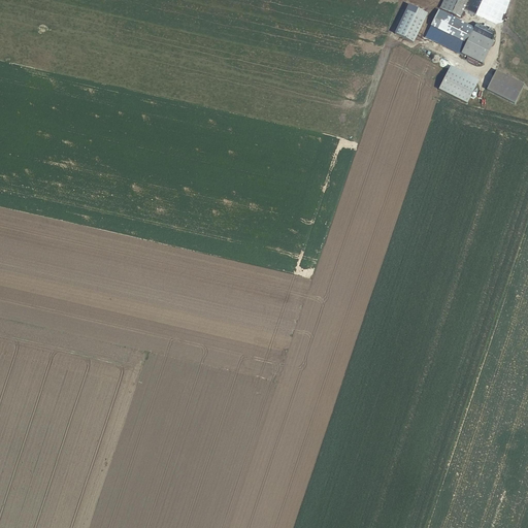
[(442,0),(441,3),(460,13),(466,0),(442,0)]
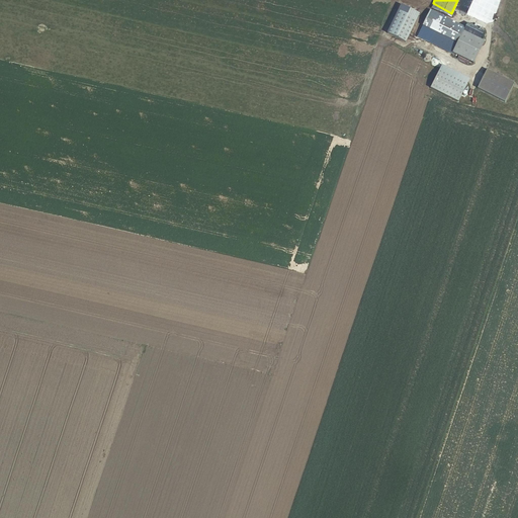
[(400,2),(385,30),(404,39),(418,12),(400,2)]
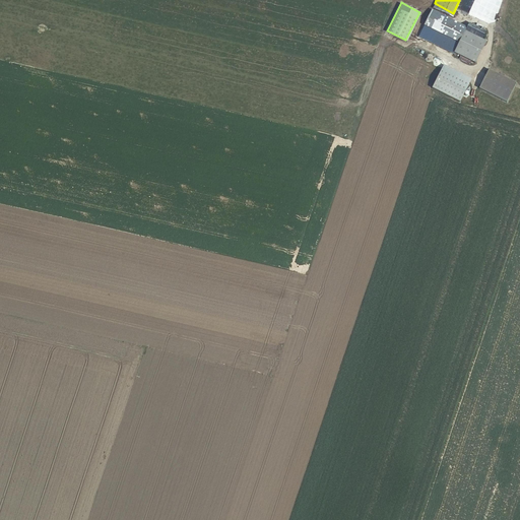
[(462,29),(464,25),(431,7),(428,11),(462,29)]
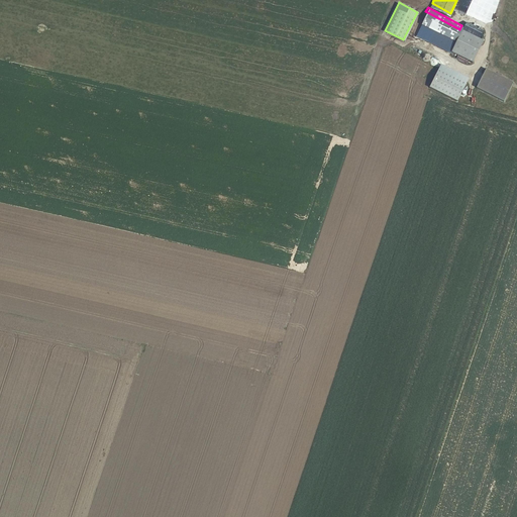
[(419,23),(453,40),(459,29),(425,11),(419,23)]
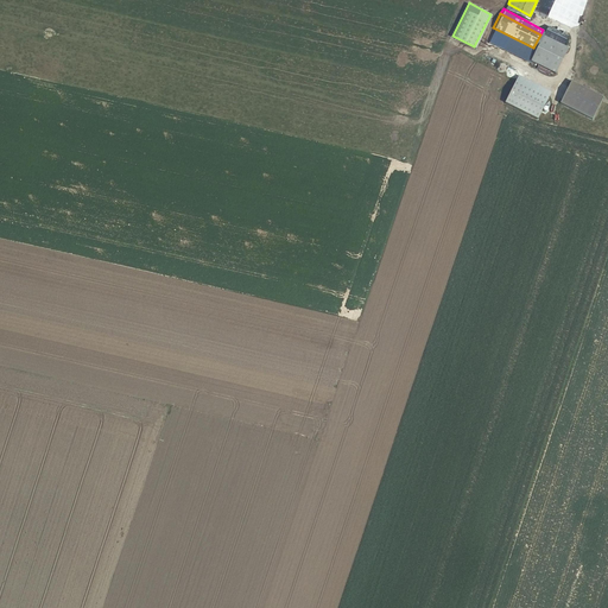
[(527,59),(533,48),(493,27),(487,40),(526,61),(527,59)]
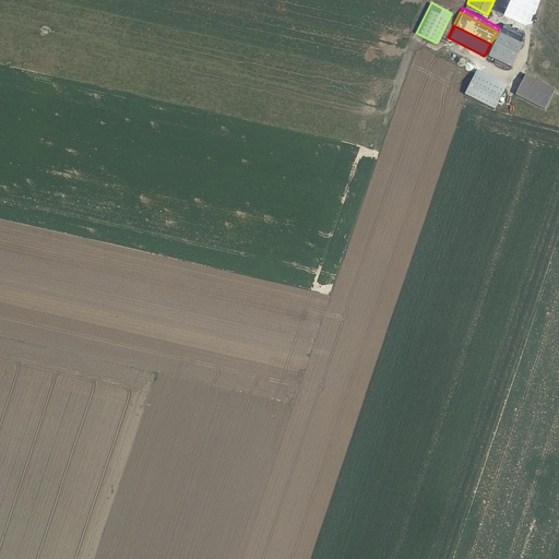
[(515,40),(519,34),(500,25),(499,27),(497,32),(515,40)]
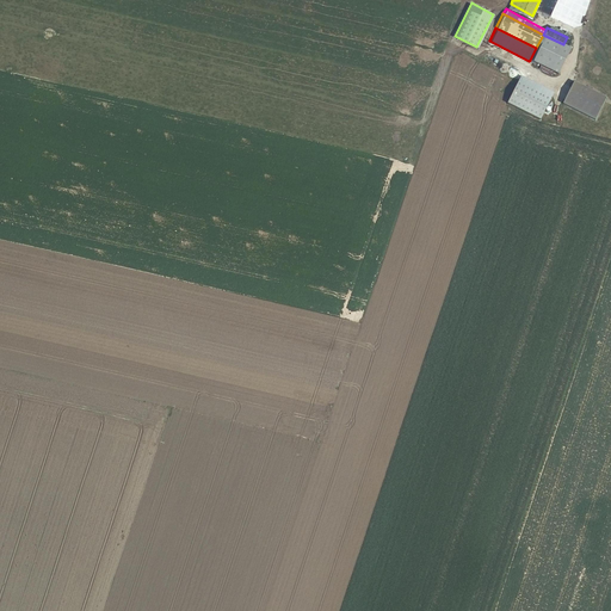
[(530,60),(554,73),(567,47),(563,44),(543,35),(536,48),(530,60)]
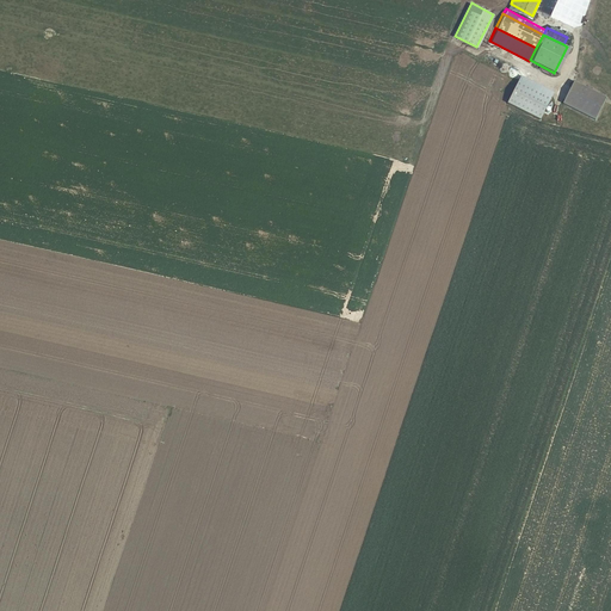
[(554,92),(523,75),(508,103),(541,119),(554,92)]
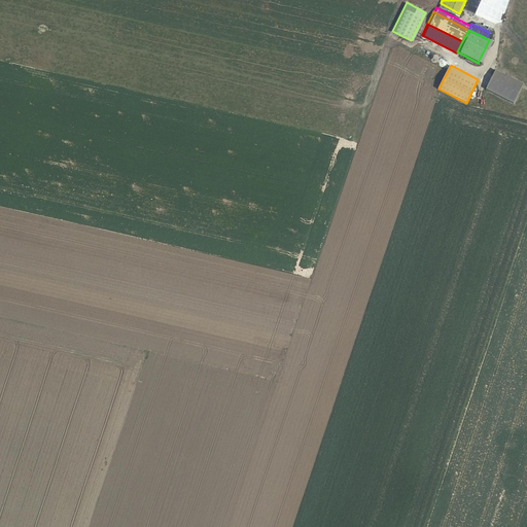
[(495,72),(486,91),(514,105),(523,86),(495,72)]
